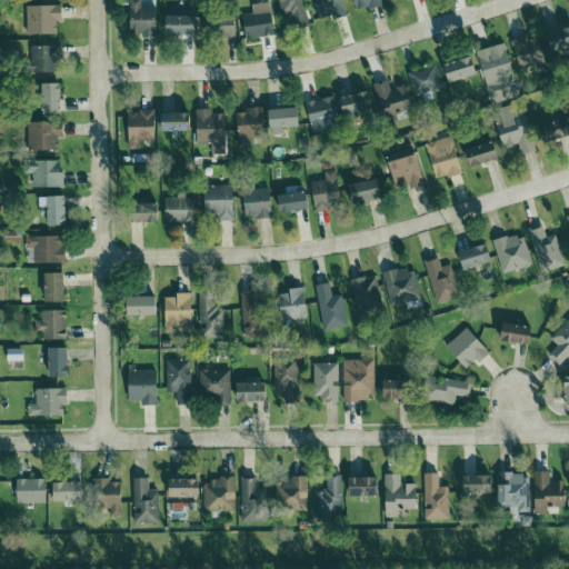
[(141,0),(131,0),(130,0),(130,35),(141,33),(141,39),(157,39),(157,8),(141,8),(141,0)]
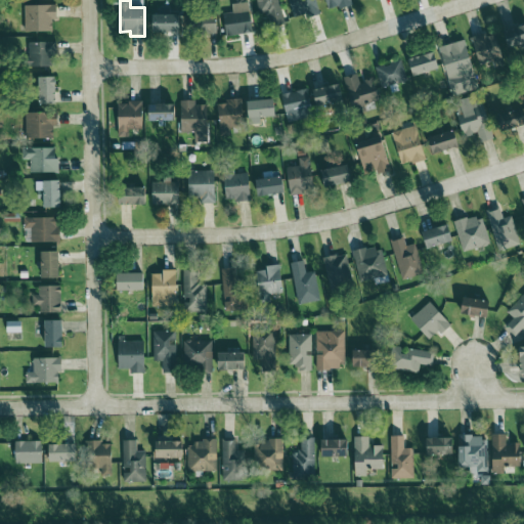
[(256,0),(261,28),(284,24),(278,0),(256,0)]
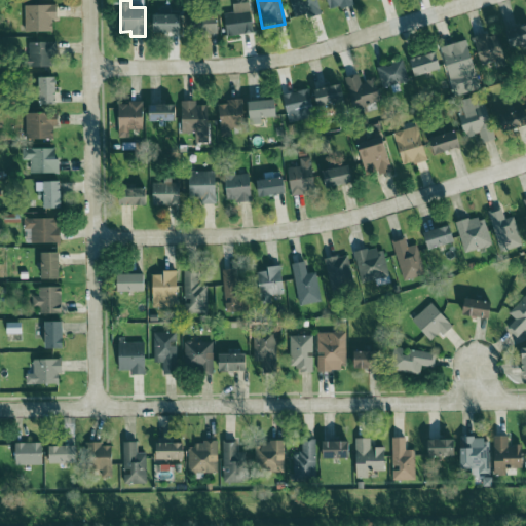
[(316,0),(311,0),(307,1),(306,0),(289,0),(296,24),(322,16),(316,0)]
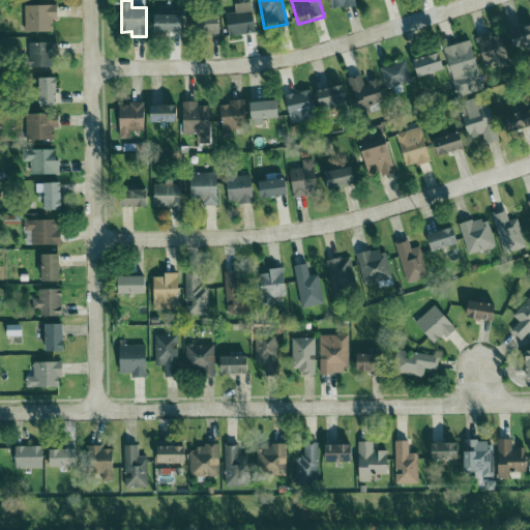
[(356,4),(355,0),(329,0),(333,11),(356,4)]
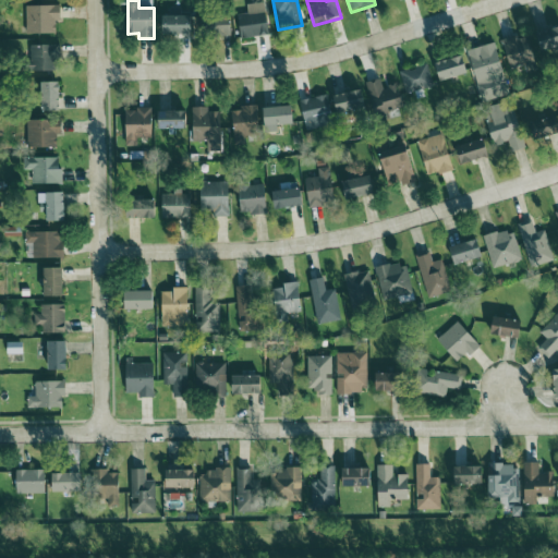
[(247,4),(247,14),(239,15),(241,38),(269,36),(266,3),(247,4)]
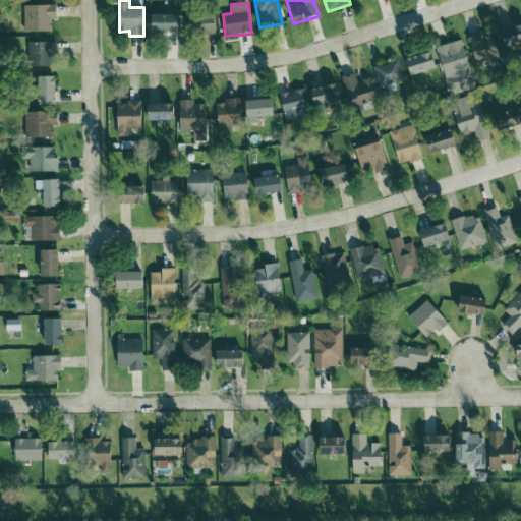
[(24,5),(24,32),(52,32),(52,19),(57,19),(56,5),(24,5)]
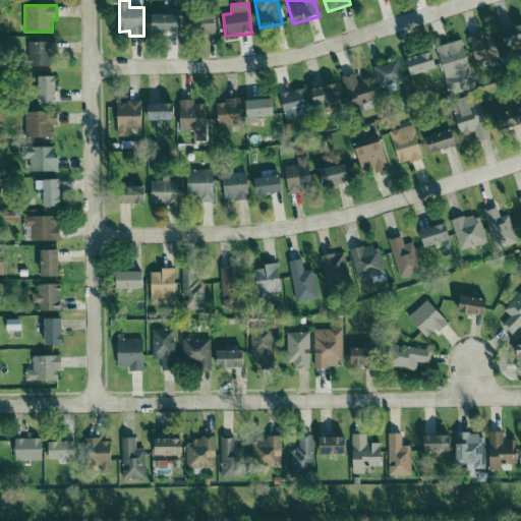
[(179,14),(152,15),(153,33),(179,32),(179,14)]
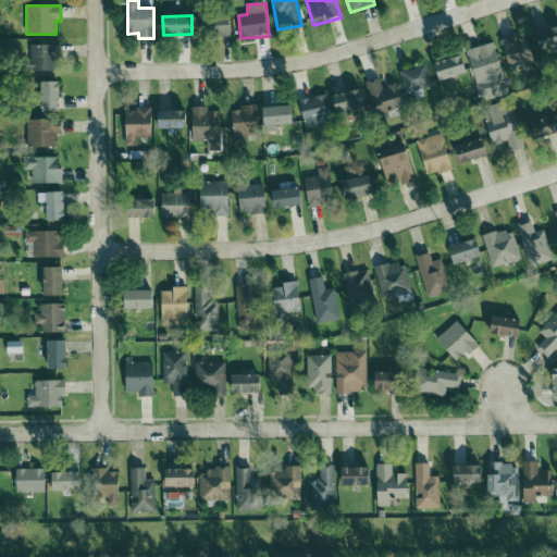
[(207,36),(231,35),(231,17),(206,19),(207,36)]
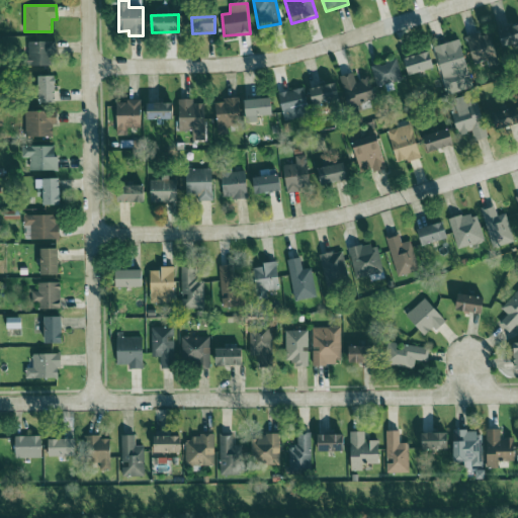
[(517,42),(517,26),(499,30),(503,53),(512,51),(511,45),(517,42)]
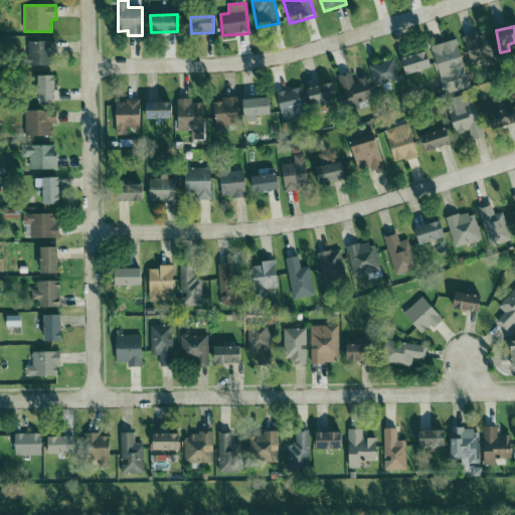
[(488,32),(465,37),(470,63),(484,60),(486,69),(496,67),(488,32)]
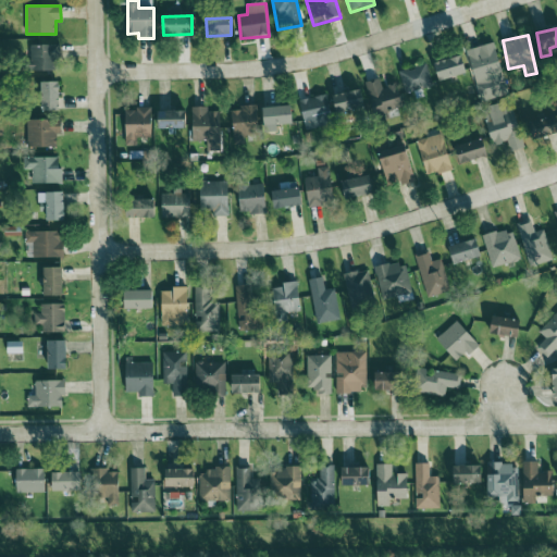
[(504,81),(496,44),(469,49),(475,86),(504,81)]
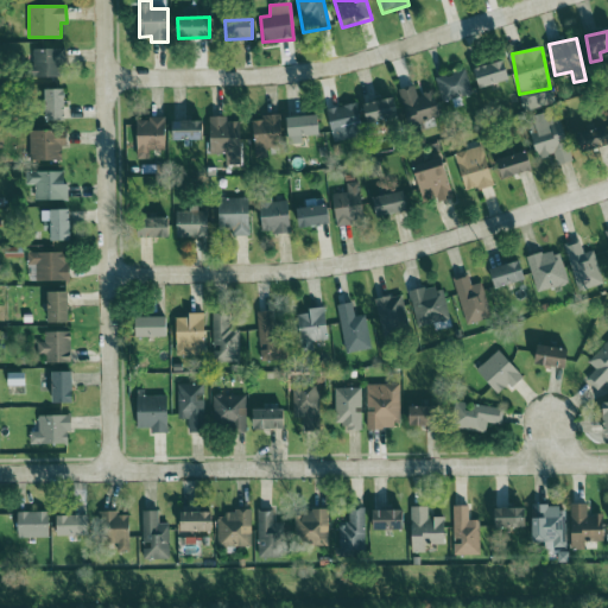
[(35,78),(64,77),(64,49),(33,50),(35,78)]
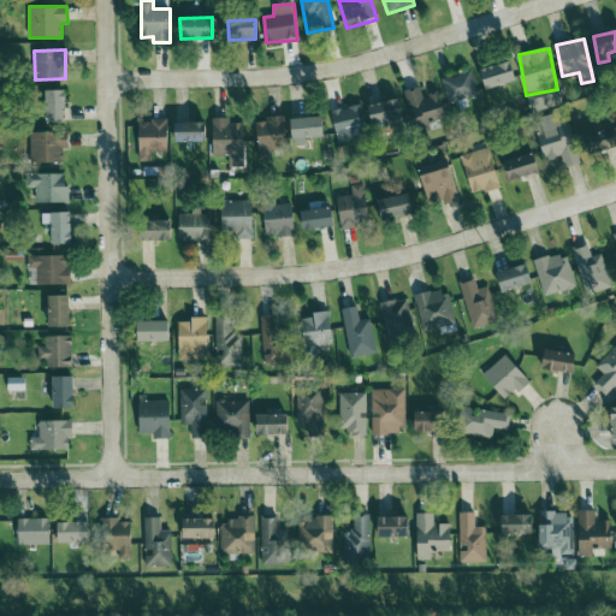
[(481,69),(486,89),(519,83),(514,63),(481,69)]
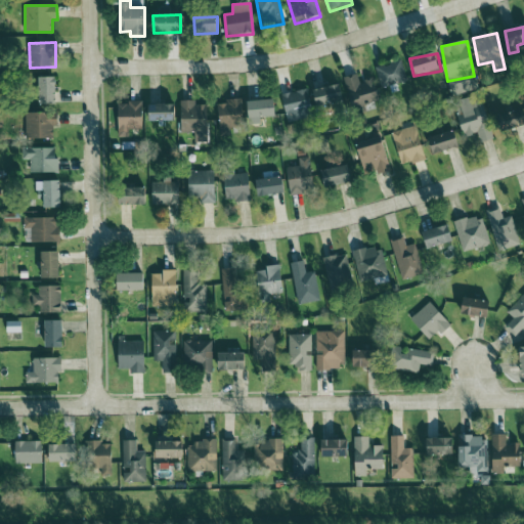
[(376,68),(382,88),(407,80),(401,60),(376,68)]
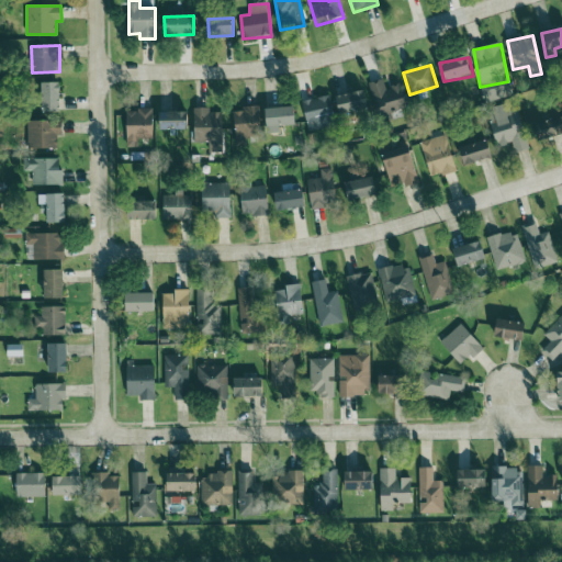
[(407,110),(403,85),(386,88),(384,79),(371,82),(378,116),(407,110)]
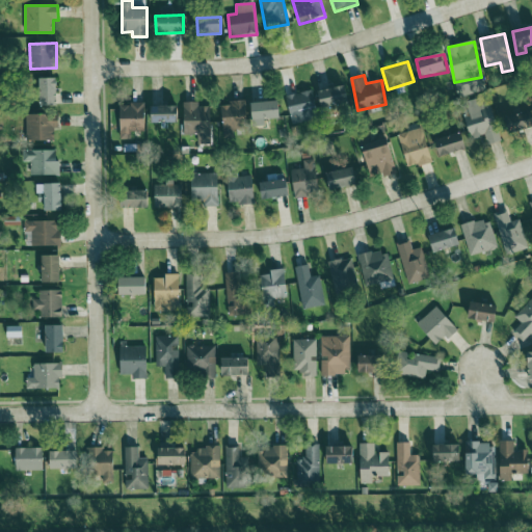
[(57,78),(40,79),(41,105),(58,104),(57,78)]
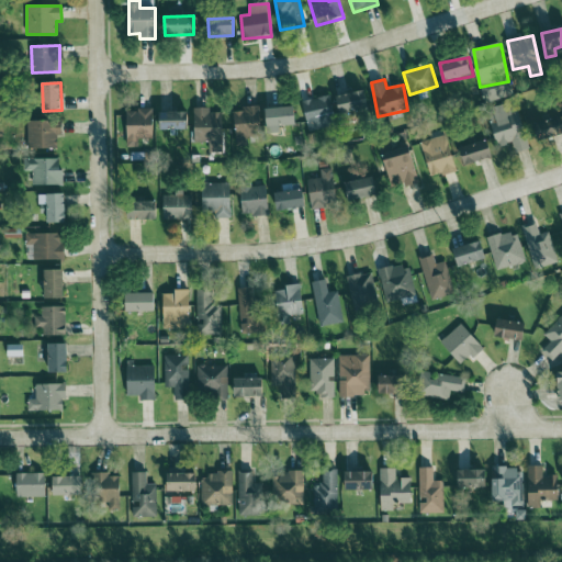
[(370,109),(366,90),(337,97),(341,115),(370,109)]
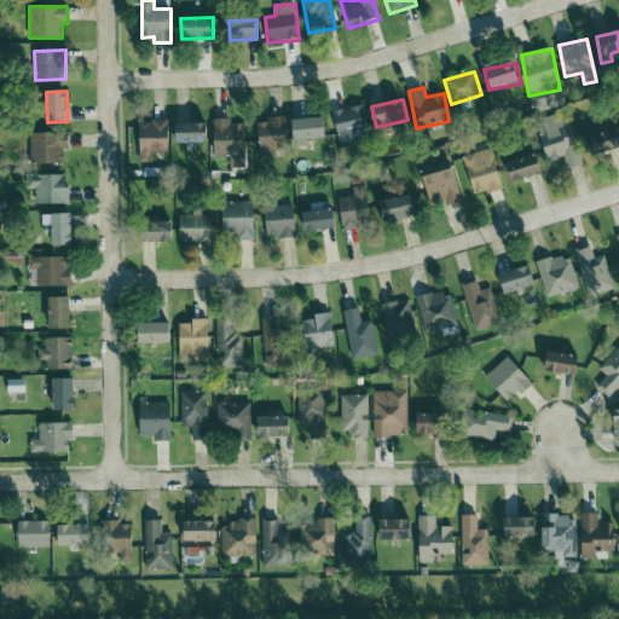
[(333,113),(341,145),(372,138),(364,105),(333,113)]
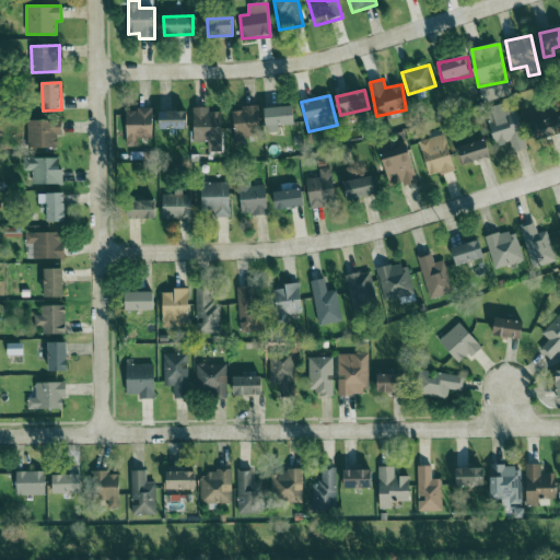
[(526,149),(513,102),(486,109),(497,148),(511,143),(513,153),(526,149)]
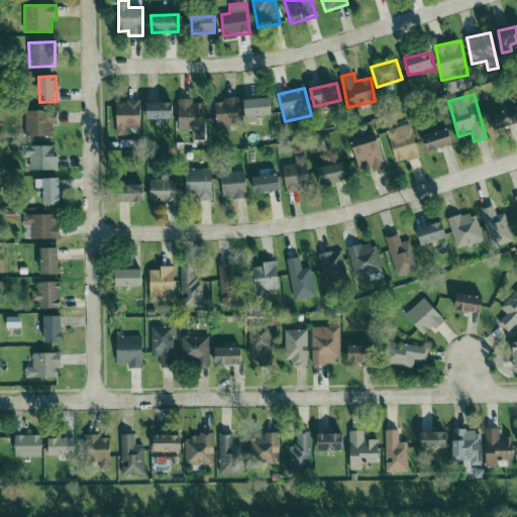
[(216,100),(217,133),(228,133),(228,126),(240,126),(240,99),(216,100)]
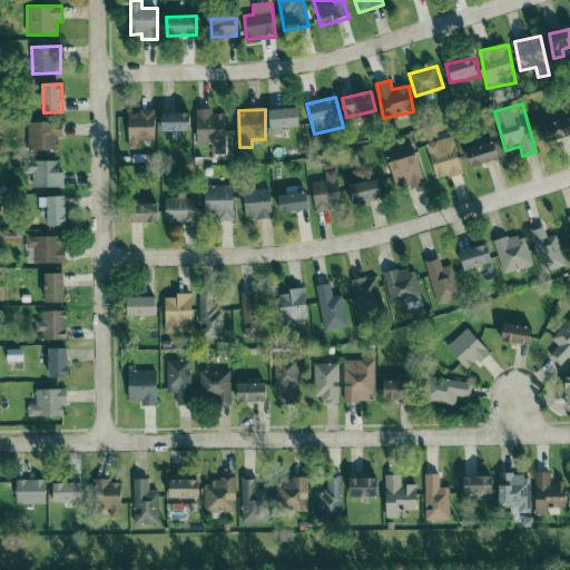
[(301,127),(300,109),(272,110),(272,129),(301,127)]
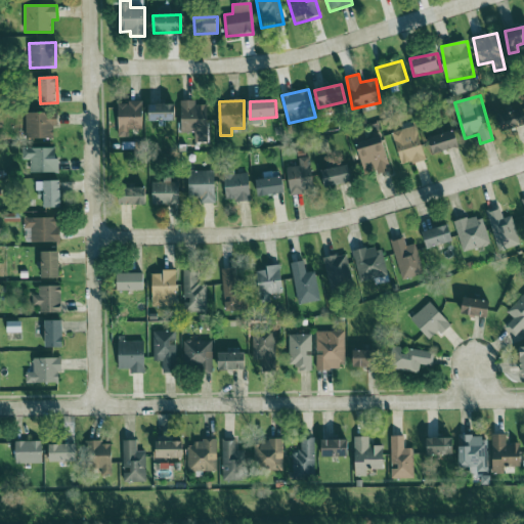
[(181,101),(181,132),(208,132),(208,105),(197,105),(197,101),(181,101)]
